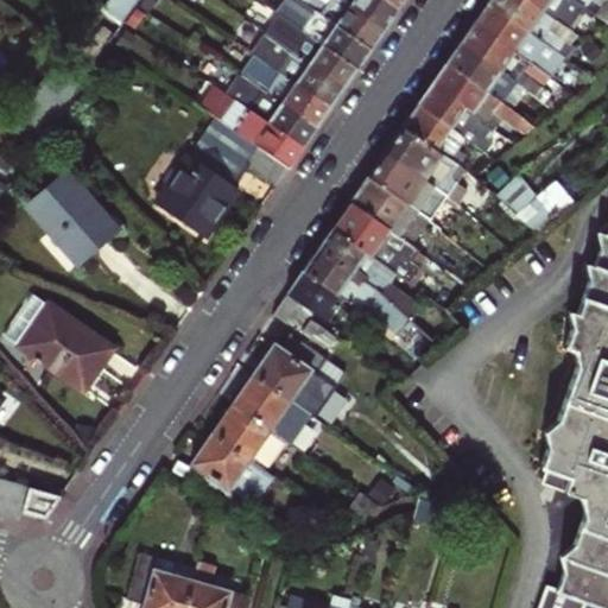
[(355,69),(368,49),(304,5),(306,2),(302,0),(289,0),(279,16),(355,69)]
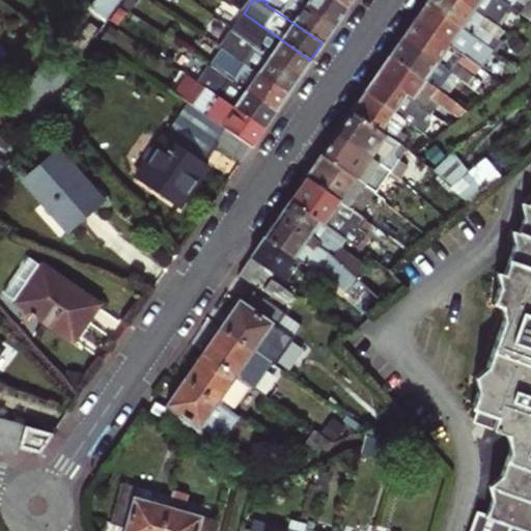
[(322,43),(334,26),(297,0),(263,0),(268,2),(266,4),(322,43)]
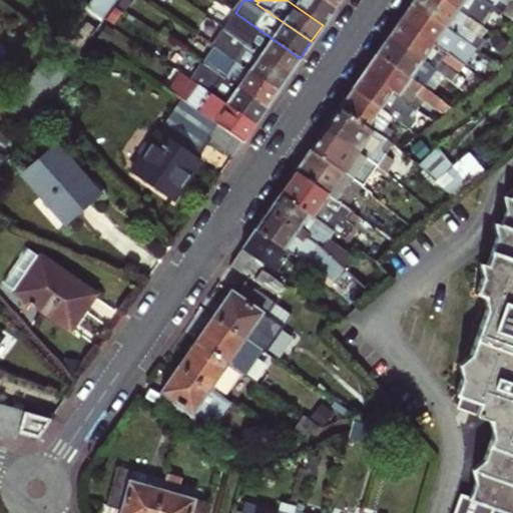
[(287,0),(323,25),(334,9),(321,0),(287,0)]
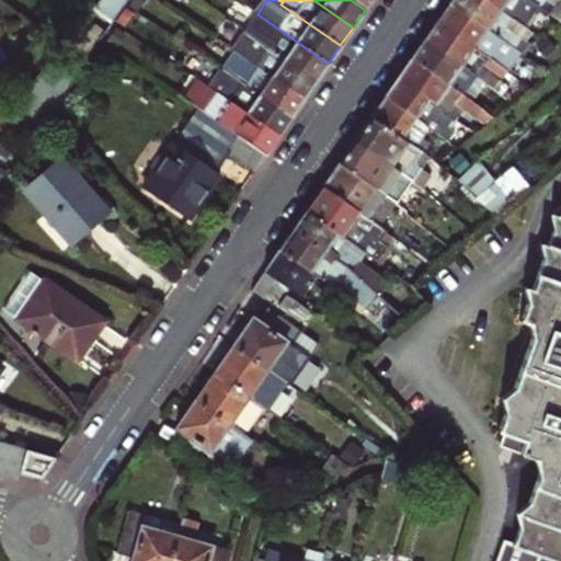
[(351,0),(365,10),(371,0),(351,0)]
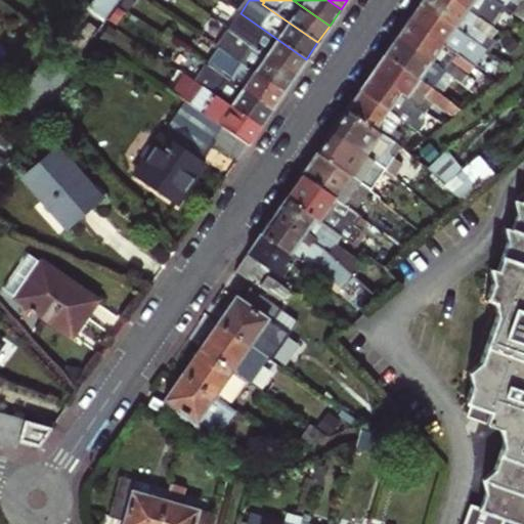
[(486,37),(472,28),(478,19),(451,0),(422,0),(420,4),(468,39),(479,46),(486,37)]
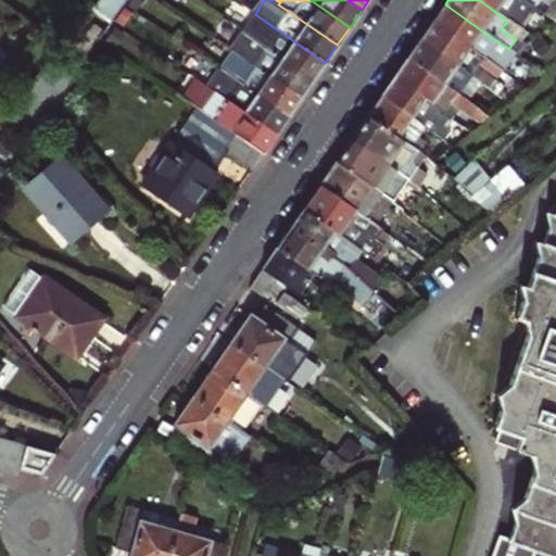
[(542,13),(522,0),(521,0),(479,0),(507,21),(515,10),(522,15),(543,30),(554,21),(542,13)]
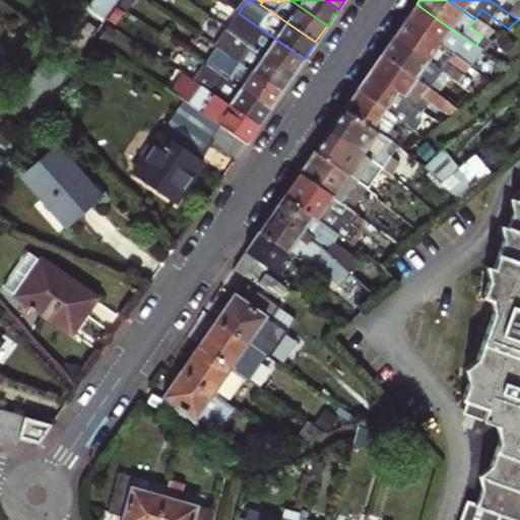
[(507,12),(518,19),(519,17),(519,0),(516,0),(511,7),(507,12)]
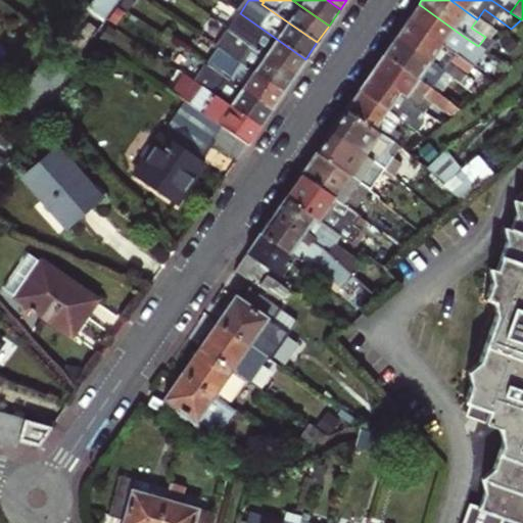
[(104,20),(114,27),(127,10),(116,3),(104,20)]
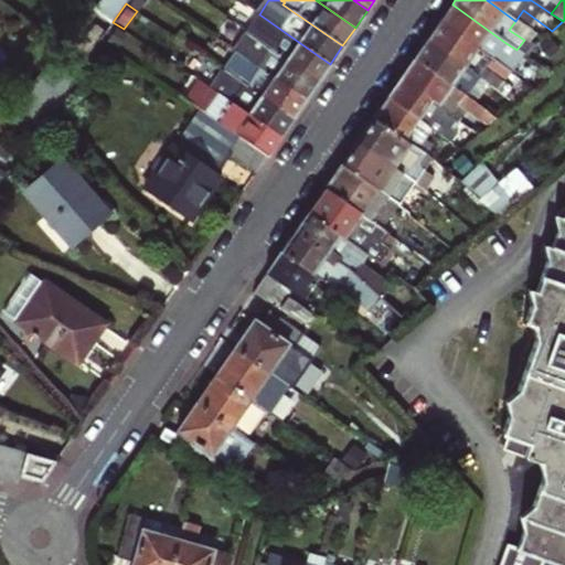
[(499,50),(504,42),(452,4),(439,22),(512,75),(520,63),(499,50)]
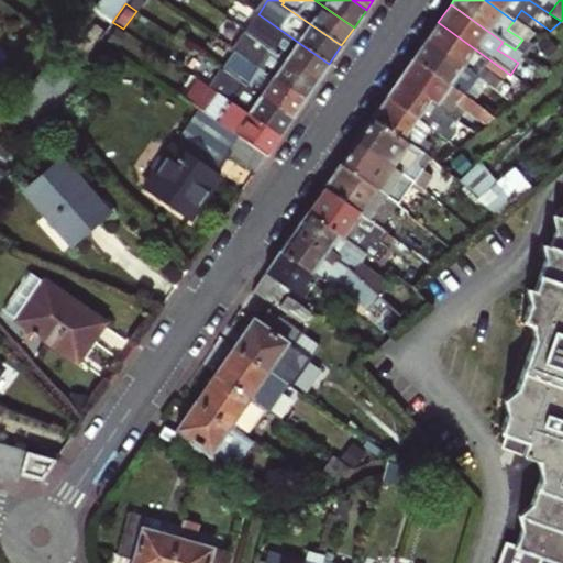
[(514,21),(521,25),(529,15),(521,10),(514,21)]
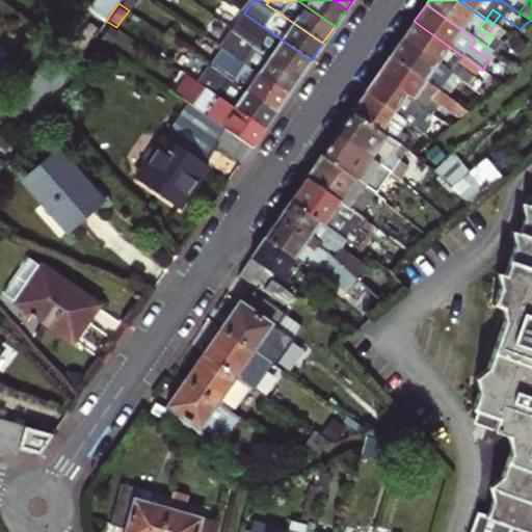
[(299,77),(311,60),(244,14),(233,31),(299,77)]
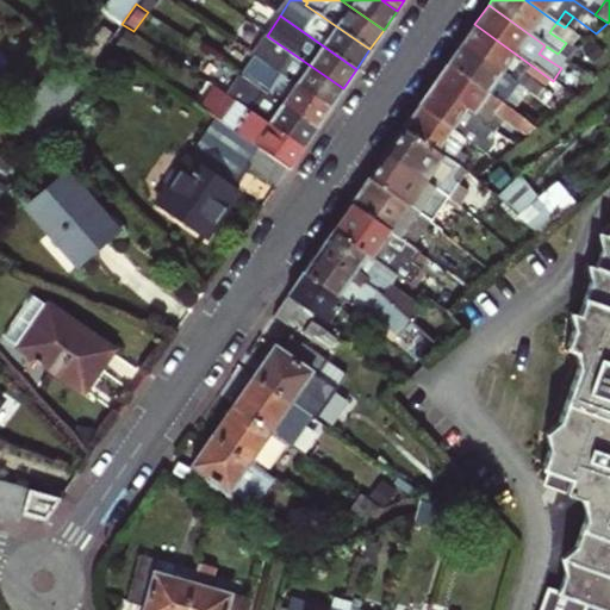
[(549,32),(566,43),(572,33),(565,27),(556,23),(549,32)]
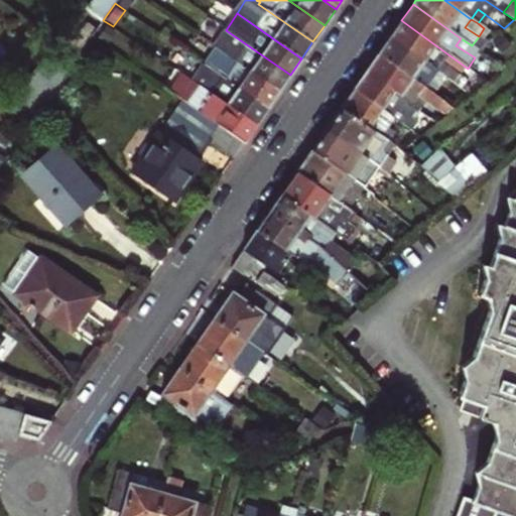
[(92,35),(108,46),(119,31),(113,26),(103,20),(92,35)]
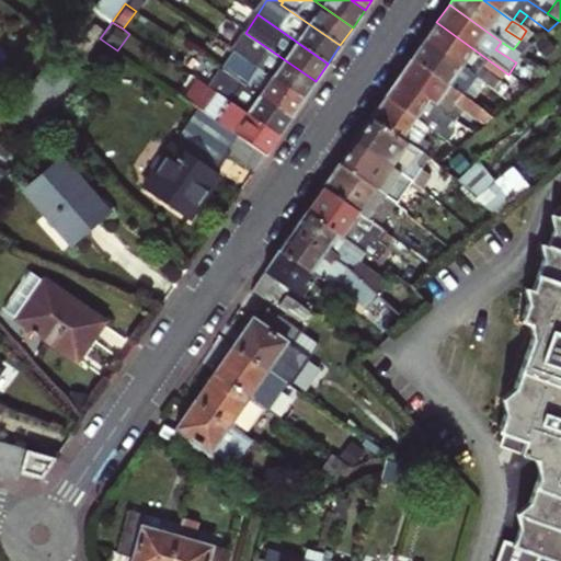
[(502,83),(508,75),(436,22),(424,39),(476,77),(477,77),(481,70),(502,83)]
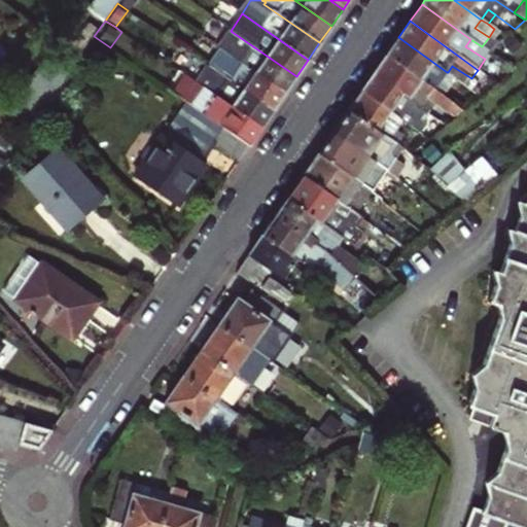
[(285,93),(296,76),(231,31),(219,47),(221,49),(229,55),(285,93)]
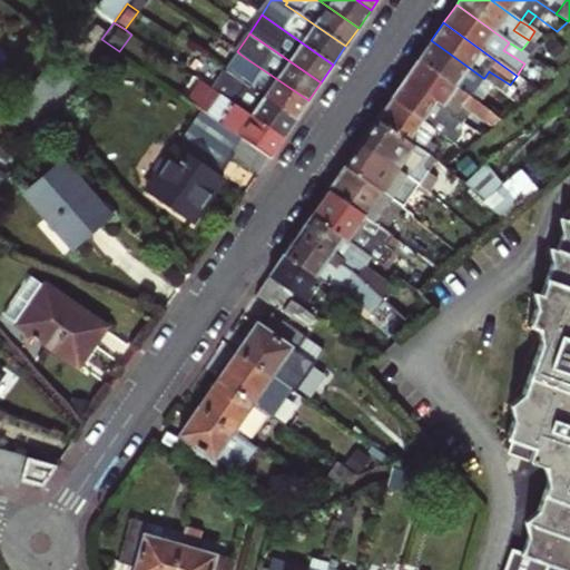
[(484,78),(483,78),(431,40),(418,59),(471,97),(484,78)]
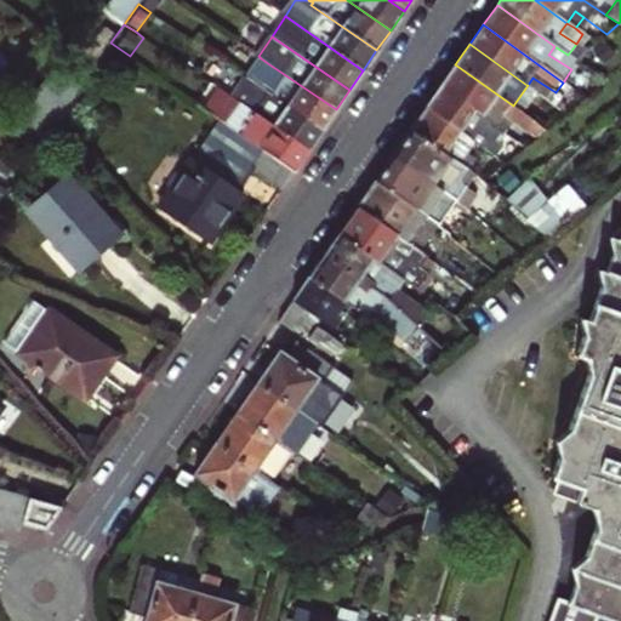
[(322,130),(336,109),(269,64),(261,58),(258,56),(244,77),(248,79),(322,130)]
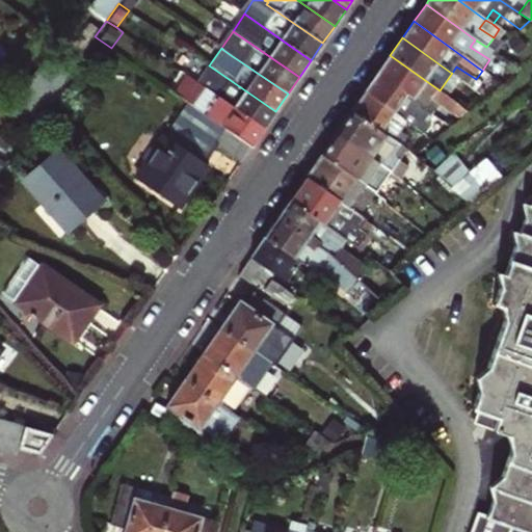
[(459,117),(468,110),(440,90),(390,55),(378,73),(415,97),(418,89),(429,97),(459,117)]
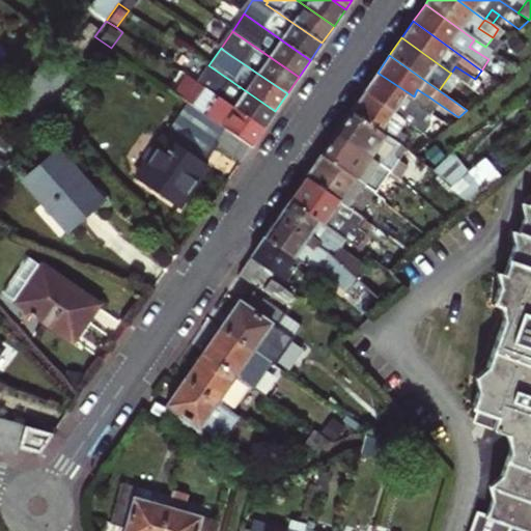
[(263,128),(275,111),(212,67),(204,77),(202,76),(198,83),(202,86),(263,128)]
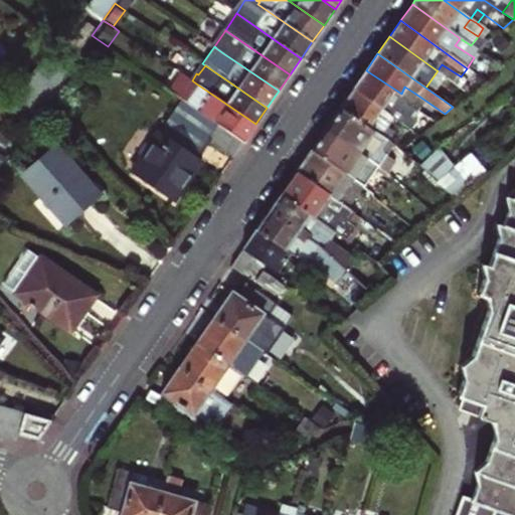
[(416,134),(423,124),(405,112),(403,114),(394,107),(401,94),(366,70),(352,91),(406,127),(416,134)]
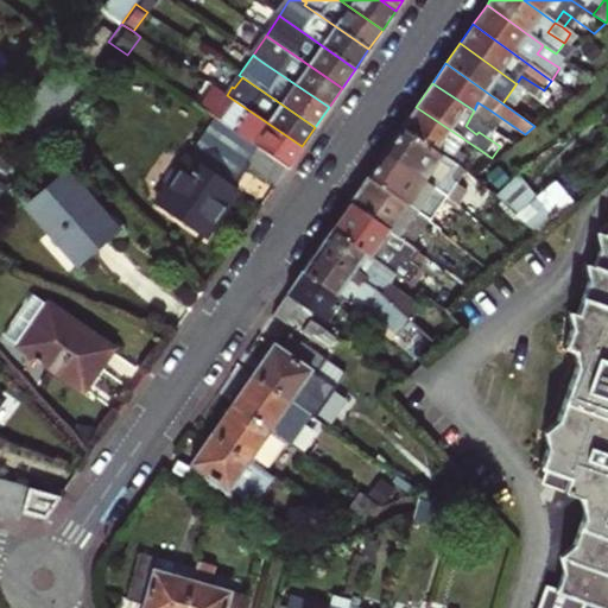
[(289,164),(302,146),(232,99),(219,118),(222,121),(223,120),(255,141),(258,143),(289,164)]
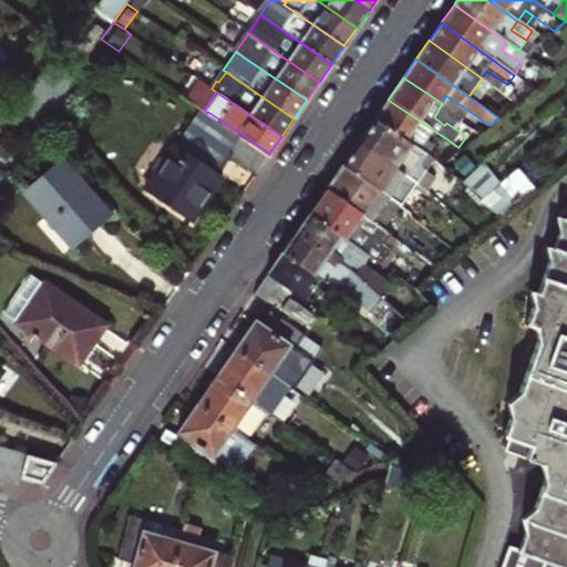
[(442,103),(452,111),(457,103),(445,95),(442,103)]
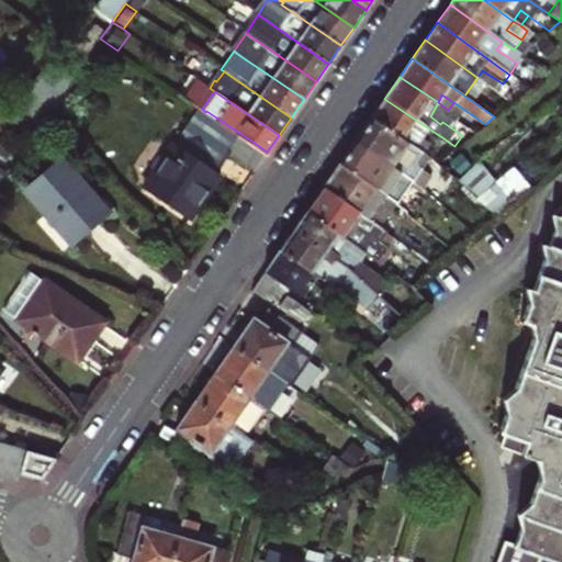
[(439,146),(444,138),(384,99),(371,119),(416,150),(425,136),(439,146)]
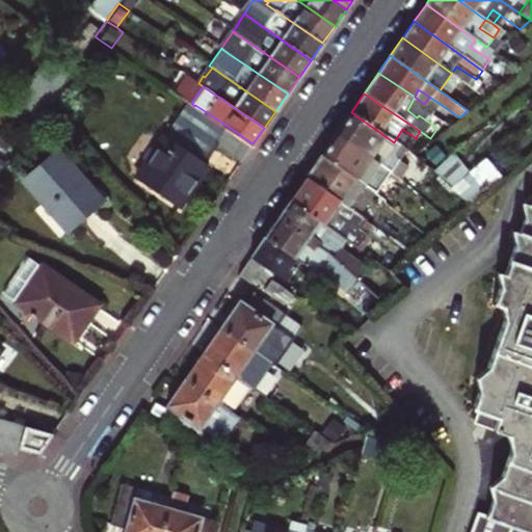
[(176,116),(212,141),(223,124),(195,105),(194,106),(191,103),(186,101),(176,116)]
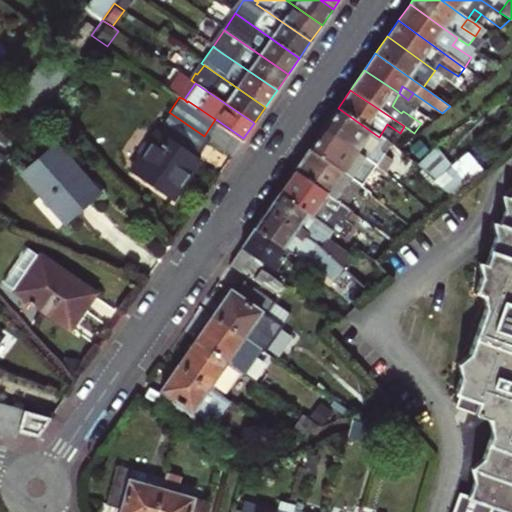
[(390,161),(375,150),(382,139),(379,137),(338,108),(323,129),(340,140),(342,138),(359,150),(357,152),(375,168),(382,173),(390,161)]
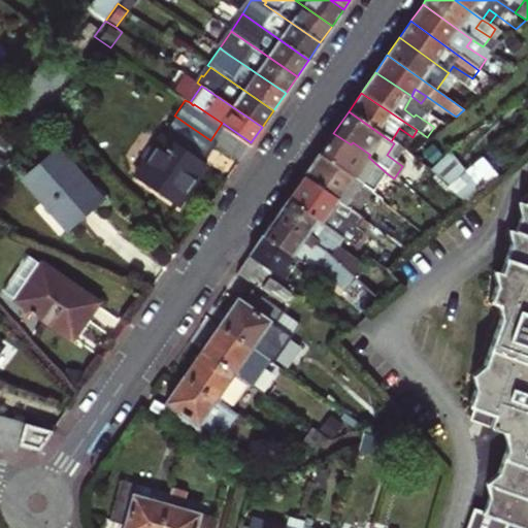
[(205,163),(198,158),(210,140),(174,116),(133,176),(175,206),(205,163)]
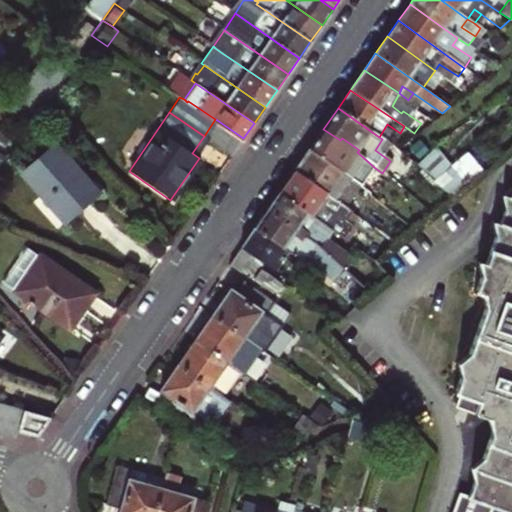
[(206,138),(231,155),(243,138),(217,120),(206,138)]
